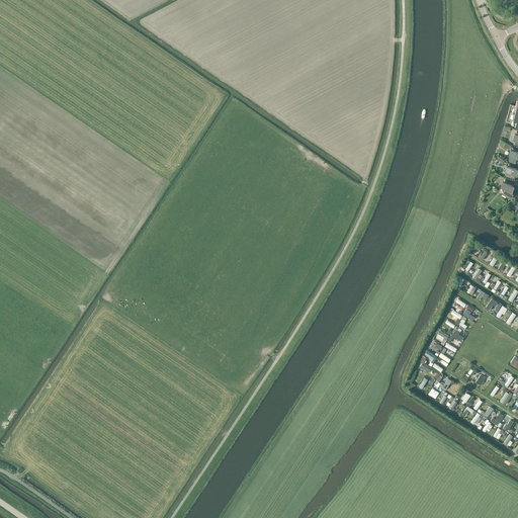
[(517,106),(515,105),(510,104),(506,121),(517,124),(517,106)]
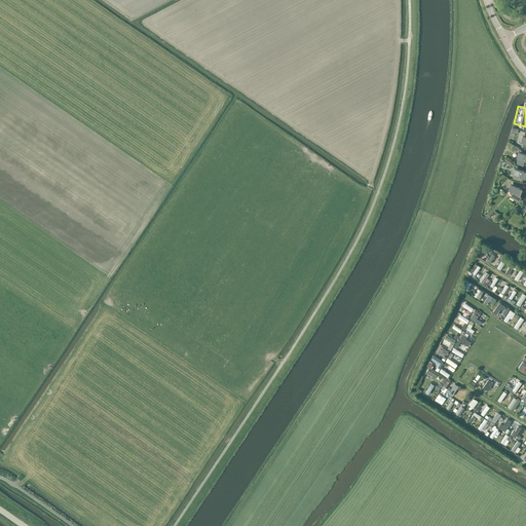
[(525,153),(525,152),(520,150),(520,152),(519,151),(517,158),(518,158),(517,163),(519,163),(519,164),(521,165),(522,164),(525,165),(525,164),(525,154),(525,153)]
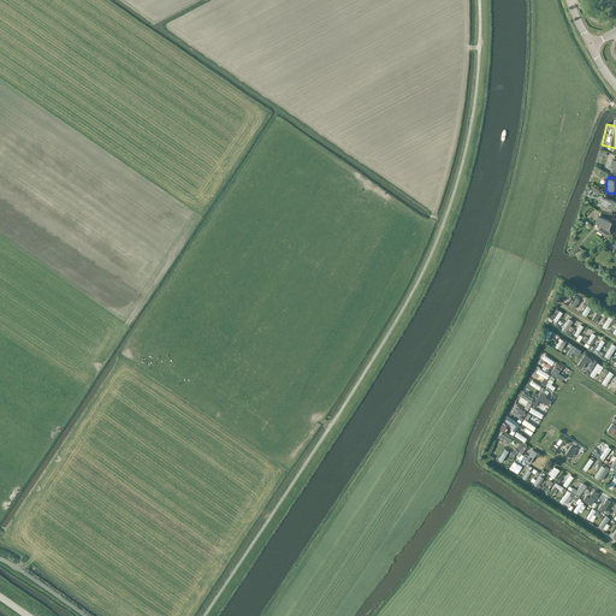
[(610,199),(609,197),(606,195),(605,195),(604,197),(602,196),(600,205),(603,205),(602,209),(611,212),(614,208),(614,207),(615,207),(615,203),(615,201),(610,200),(610,199)]
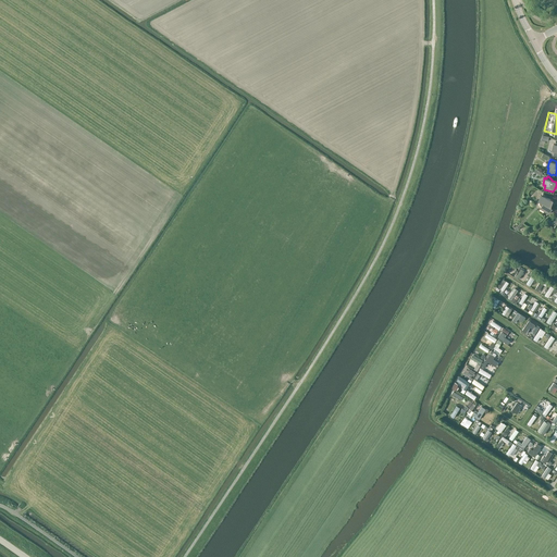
[(539,202),(540,202),(540,203),(540,205),(541,206),(542,207),(541,209),(549,214),(553,209),(549,207),(551,205),(552,205),(553,200),(547,198),(547,197),(543,194),(542,197),(541,196),(539,202)]
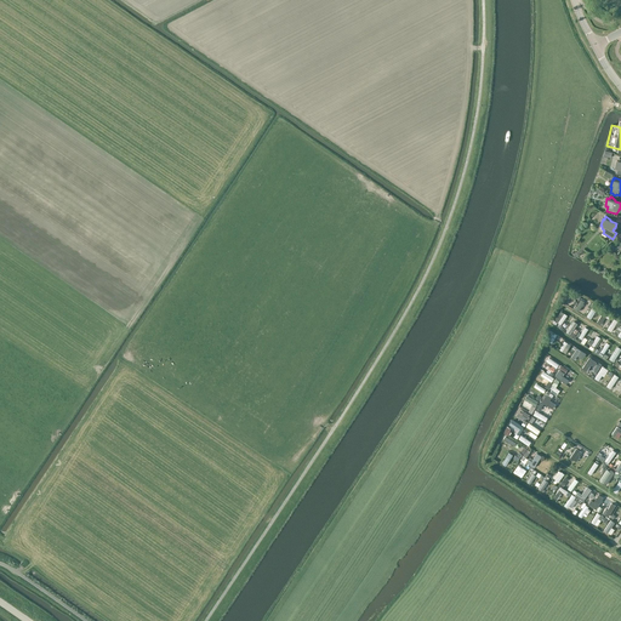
[(603,322),(605,315),(600,313),(596,323),(605,328),(608,324),(603,322)]
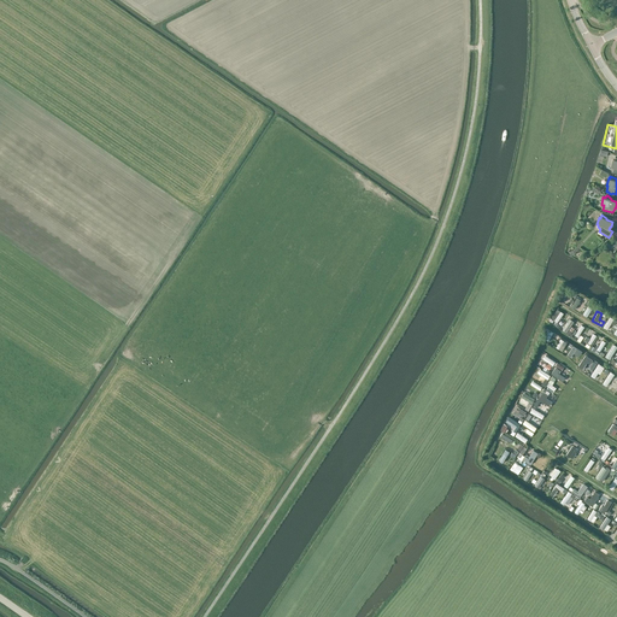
[(580,325),(574,335),(576,338),(583,327),(580,325)]
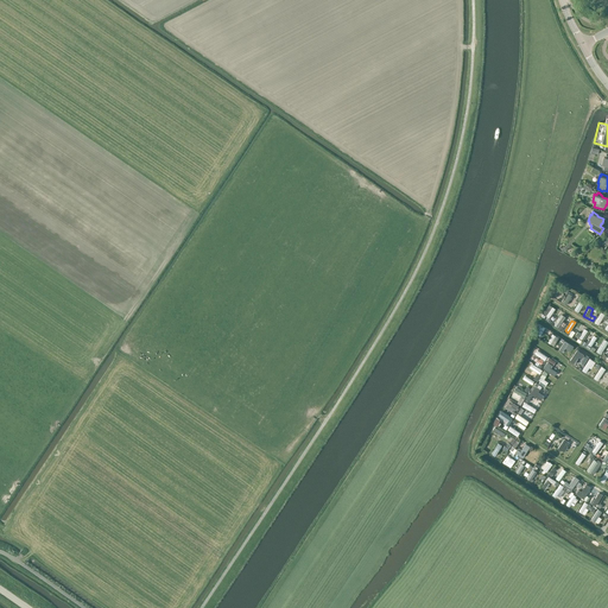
[(536,352),(534,354),(544,361),(546,359),(536,352)]
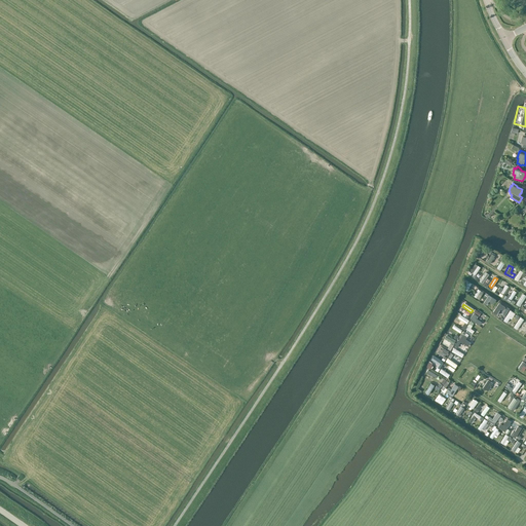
[(508,312),(502,321),(505,324),(512,315),(508,312)]
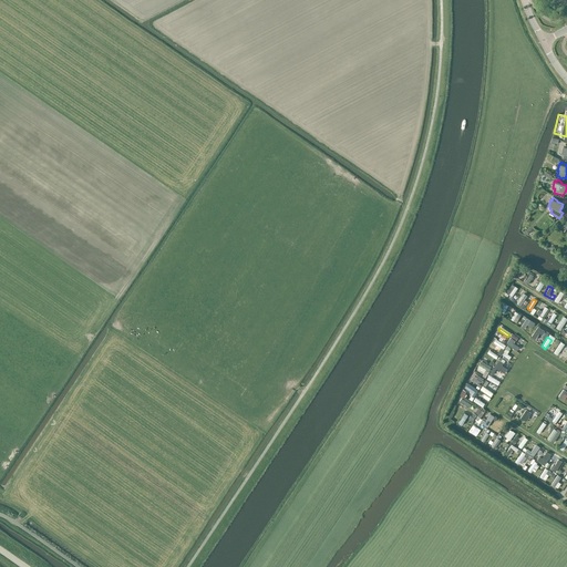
[(504,350),(506,346),(493,339),(491,342),(504,350)]
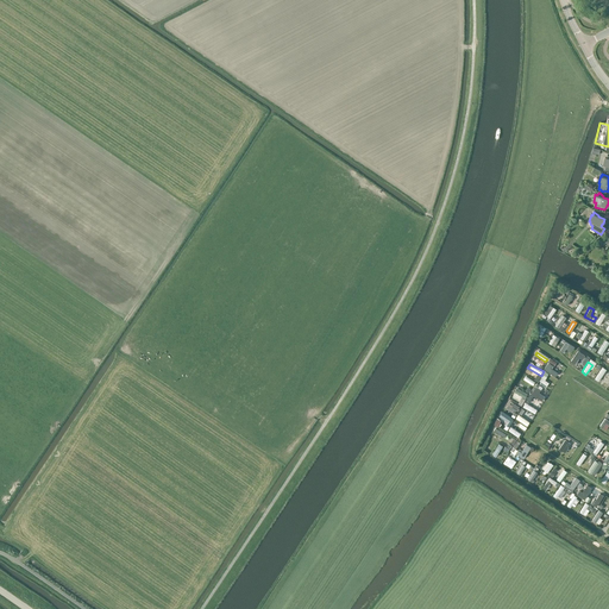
[(598,382),(604,369),(601,368),(594,380),(598,382)]
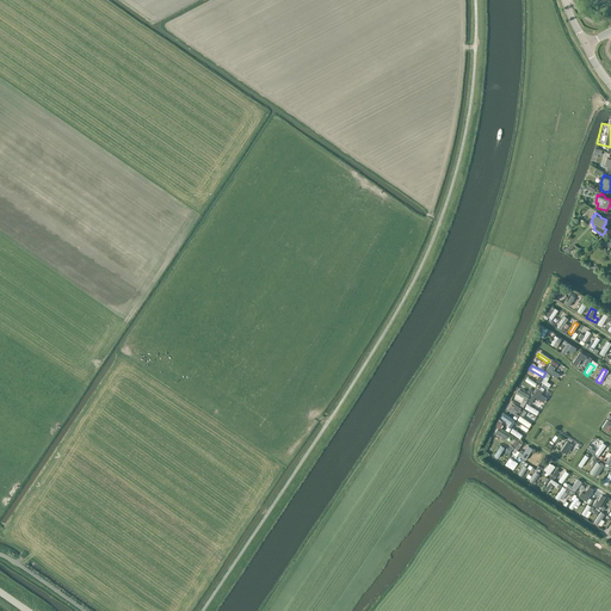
[(539,388),(538,390),(544,393),(549,383),(543,381),(539,388)]
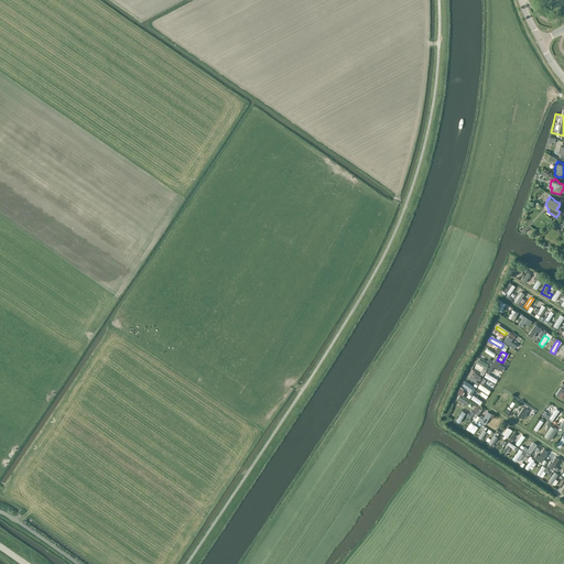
[(485,375),(484,378),(495,383),(497,380),(485,375)]
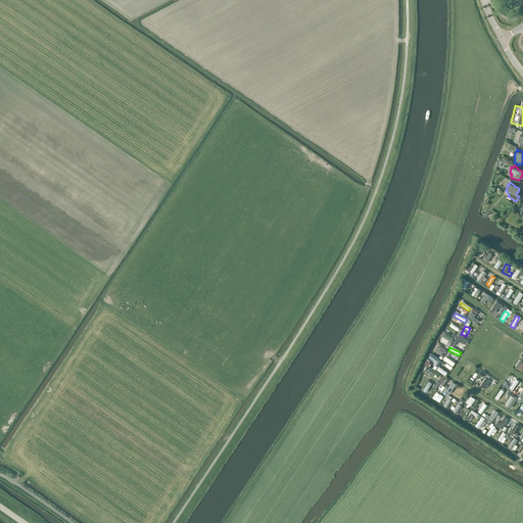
[(438,367),(435,370),(444,376),(446,374),(438,367)]
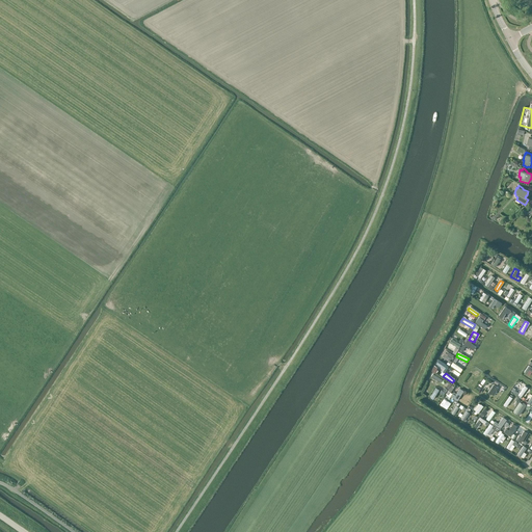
[(493,397),(497,388),(493,386),(488,395),(493,397)]
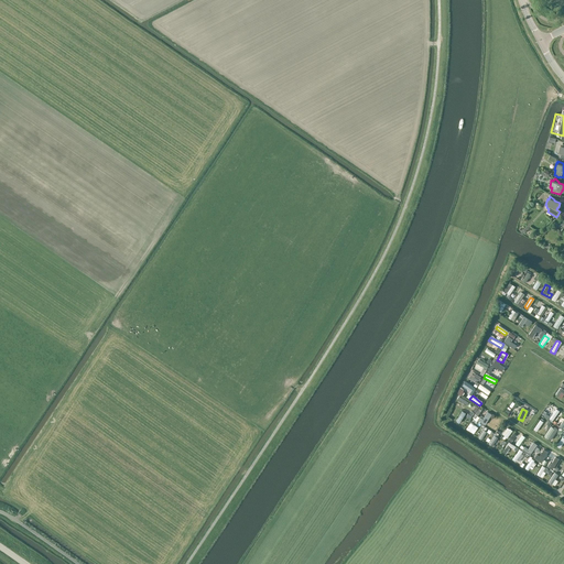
[(551,442),(557,431),(550,426),(543,437),(551,442)]
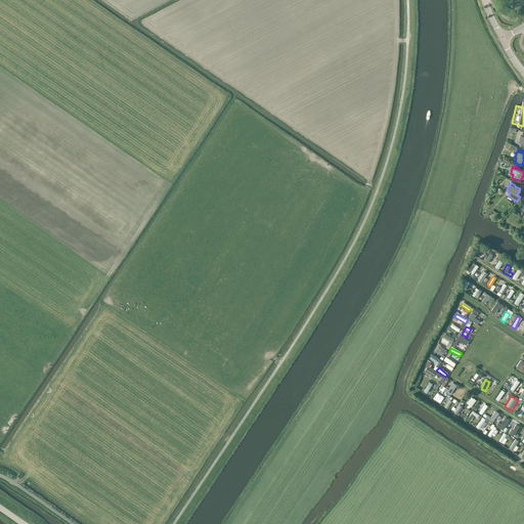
[(471,411),(466,421),(470,423),(473,417),(477,419),(478,417),(471,411)]
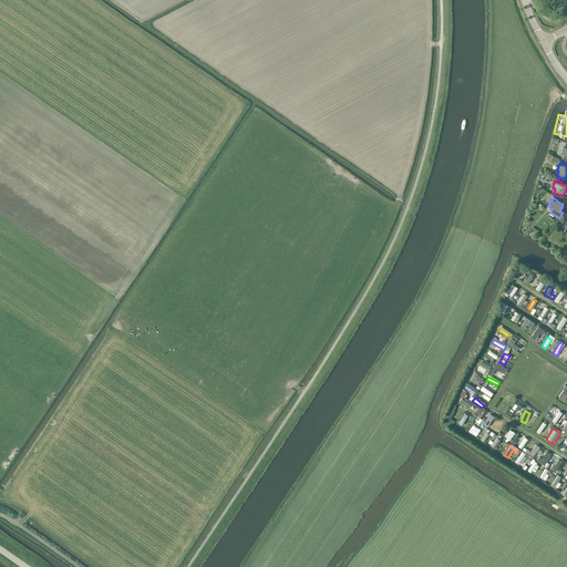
[(557,476),(550,485),(554,487),(559,482),(562,480),(557,476)]
